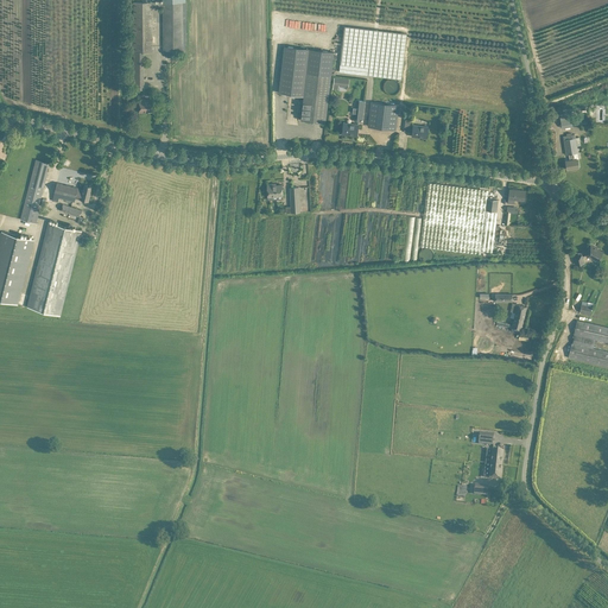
[(163,0),(164,1),(133,2),(134,52),(144,52),(152,52),(152,6),(163,6),(164,51),(166,51),(172,51),(187,51),(185,0),(163,0)]
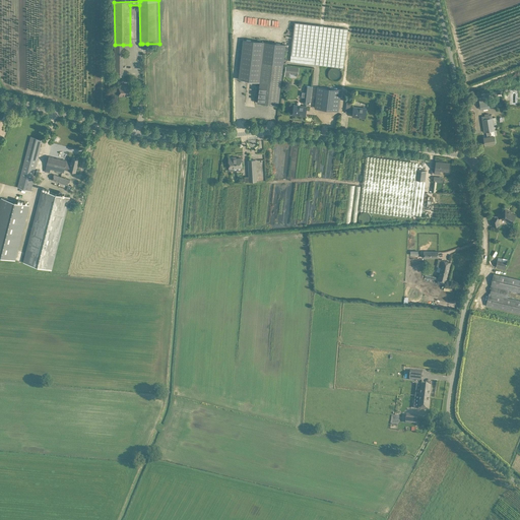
[(295,22),(290,61),(343,68),(347,28),(295,22)]
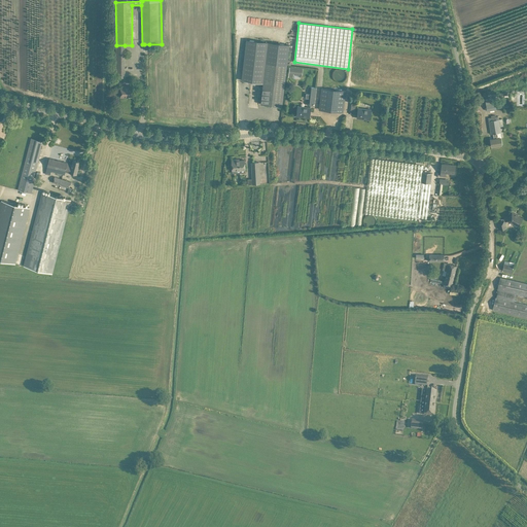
[(264,82),(261,99),(261,104),(282,106),(289,44),(247,39),(242,80),(264,82)]
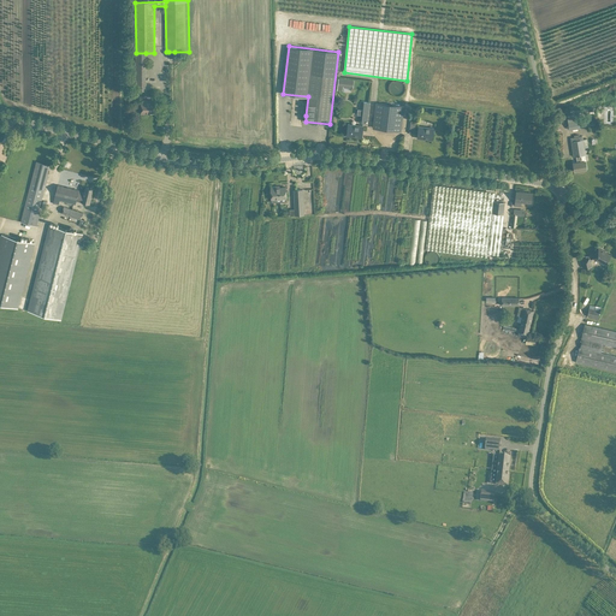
[(136,60),(136,90),(146,90),(146,60),(136,60)]
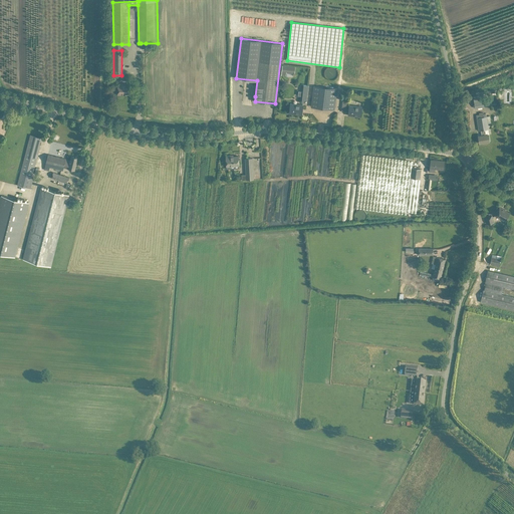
[(286,72),(294,73),(295,66),(283,65),(282,74),(286,75),(286,72)]
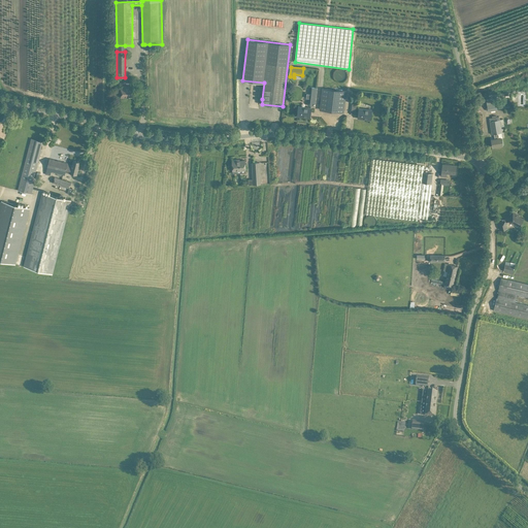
[(121,86),(121,92),(122,97),(126,97),(126,96),(134,96),(134,86),(121,86)]
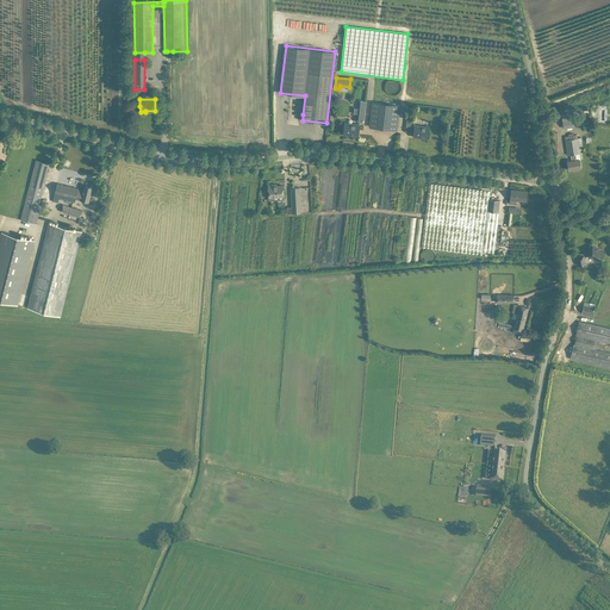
[(359,113),(359,122),(363,122),(366,101),(361,100),(360,109),(354,109),(354,113),(359,113)]
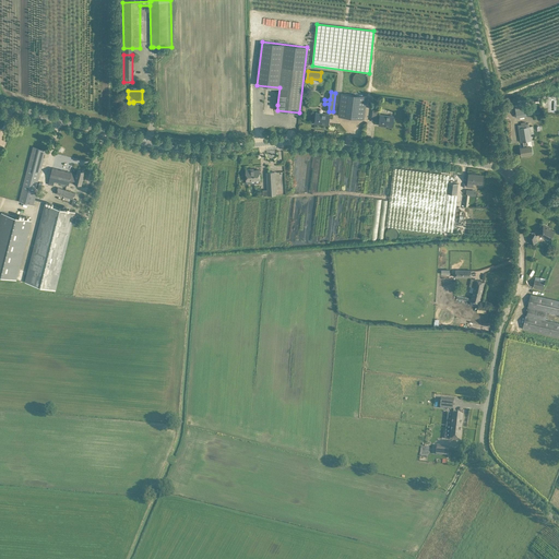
[(340,110),(339,116),(364,119),(365,114),(366,96),(356,95),(342,94),(340,110)]
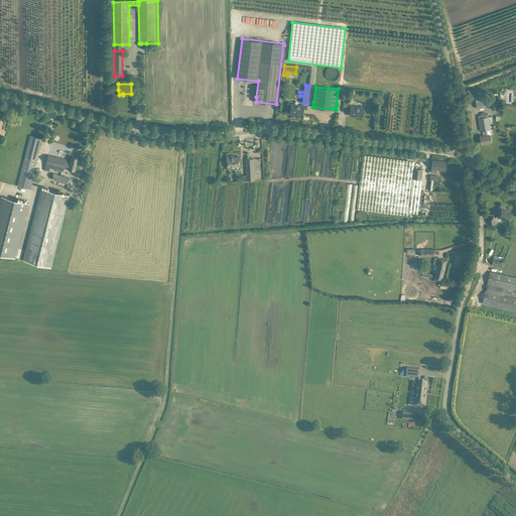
[(475,96),(477,108),(492,106),(491,100),(486,101),(485,95),(475,96)]
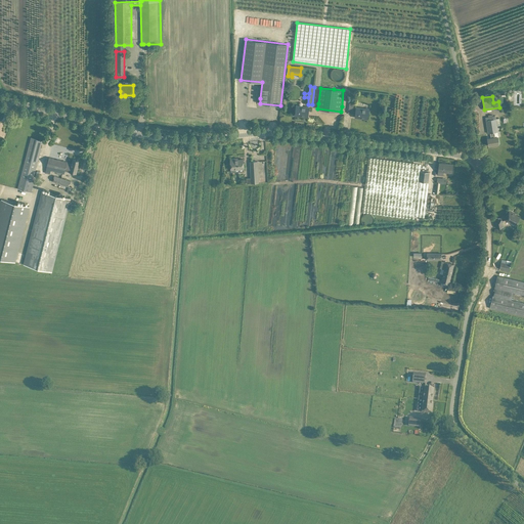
[(296,105),(296,111),(295,116),(308,117),(309,106),(296,105)]
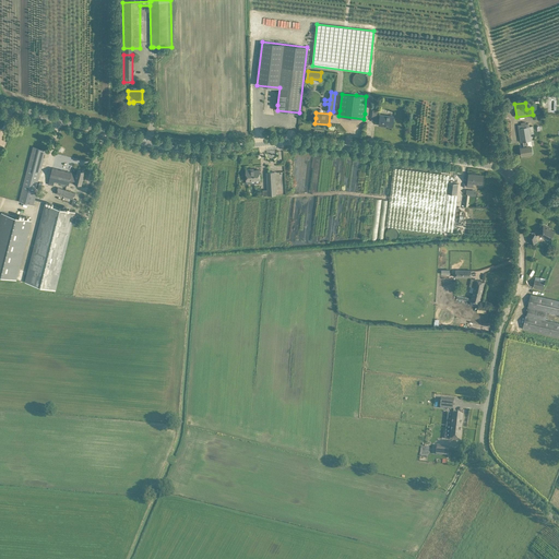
[(380,115),(380,120),(379,126),(392,127),(393,116),(380,115)]
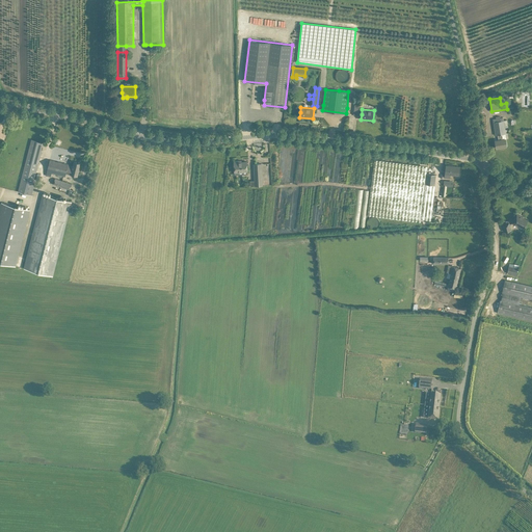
[(502,134),(505,133),(503,121),(494,122),(496,135),(498,135),(499,139),(495,140),(497,148),(507,147),(505,138),(502,139),(502,134)]
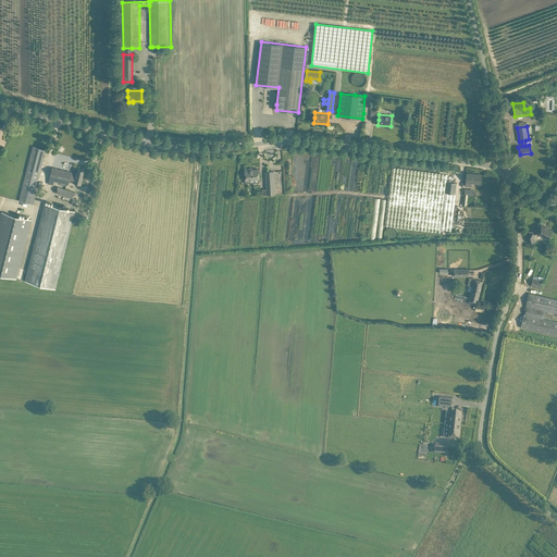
[(33,146),(32,151),(23,187),(19,200),(34,205),(37,192),(35,192),(46,149),(33,146)]
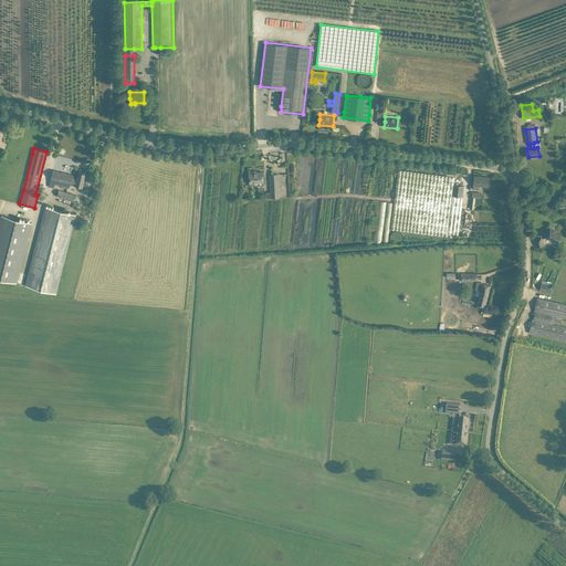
[(79,171),(77,177),(72,176),(73,175),(53,169),(49,187),(54,188),(55,184),(70,187),(71,185),(83,187),(86,174),(79,171)]
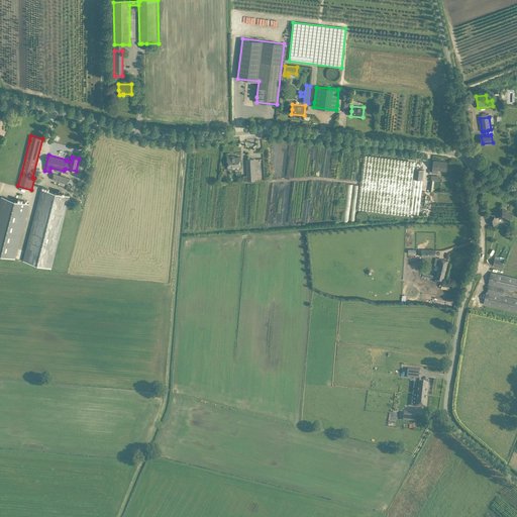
[(364,156),(357,210),(409,216),(409,213),(413,179),(422,180),(423,175),(423,170),(417,169),(416,169),(416,168),(415,168),(415,162),(364,156)]
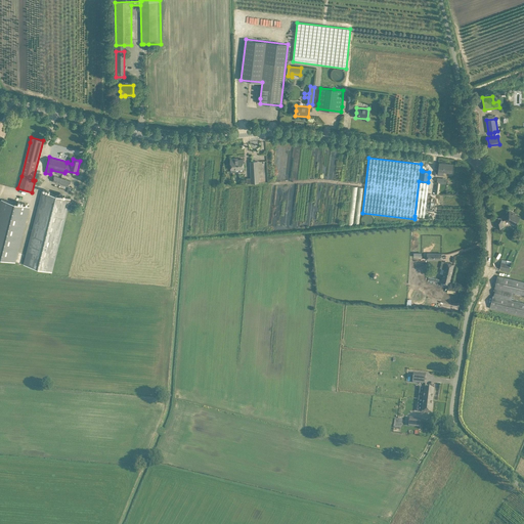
[(235,160),(235,159),(230,159),(231,169),(244,168),(244,159),(235,160)]
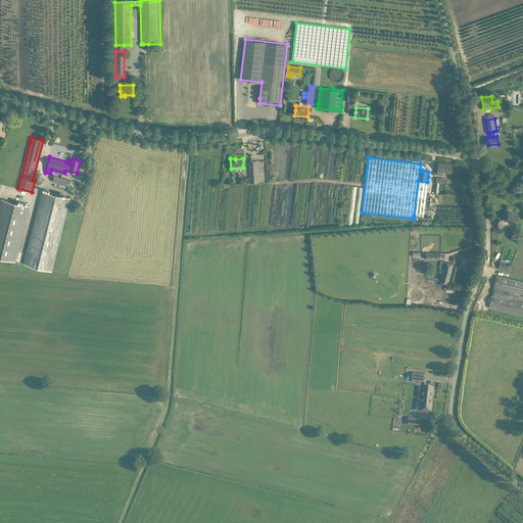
[(249,161),(251,183),(258,182),(256,160),(249,161)]
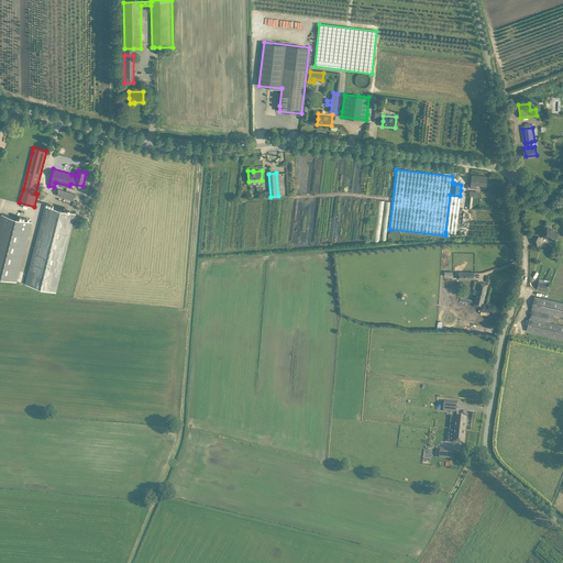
[(487,176),(472,175),(471,188),(476,188),(476,185),(486,186),(487,176)]
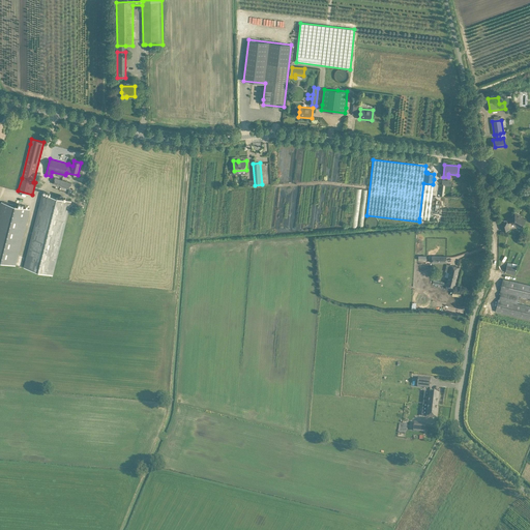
[(68,193),(68,194),(71,195),(74,189),(70,188),(71,183),(55,178),(53,183),(69,188),(68,193)]
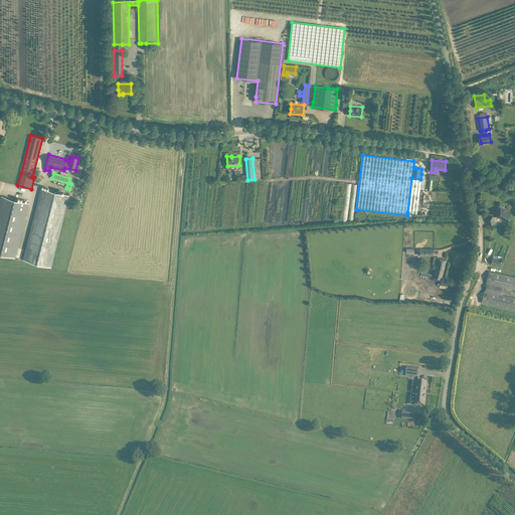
[(416,213),(420,179),(411,178),(407,212),(416,213)]
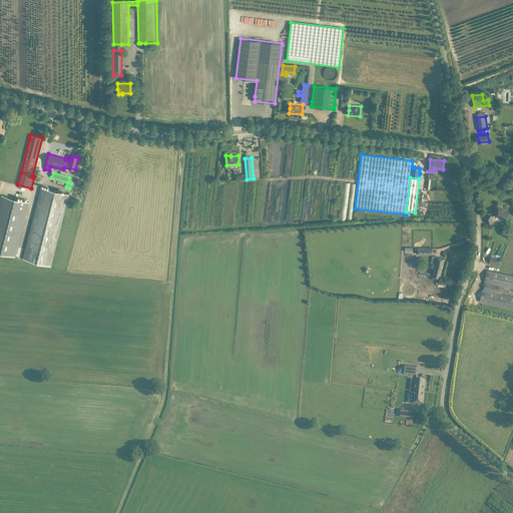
[(69,194),(42,187),(23,259),(50,266),(69,194)]
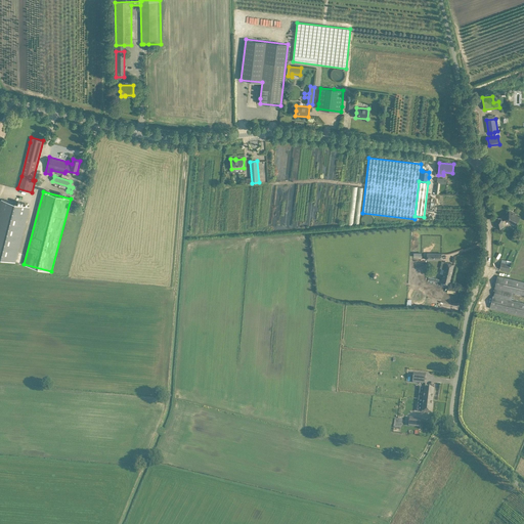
[(30,207),(1,199),(0,202),(0,258),(15,262),(30,207)]
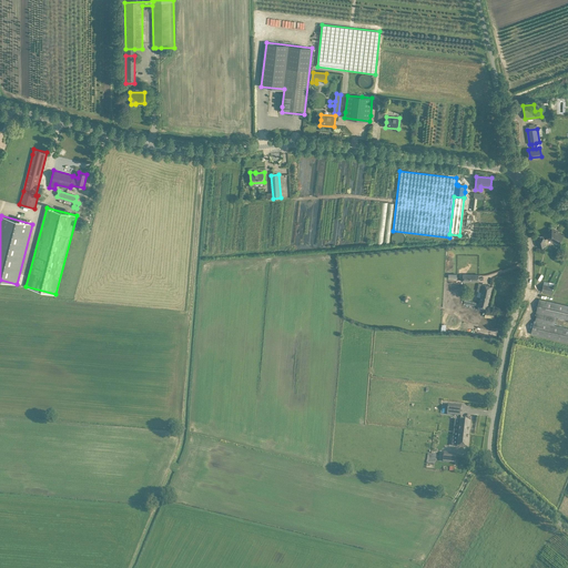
[(558,231),(553,227),(547,237),(558,244),(564,235),(558,232),(558,231)]
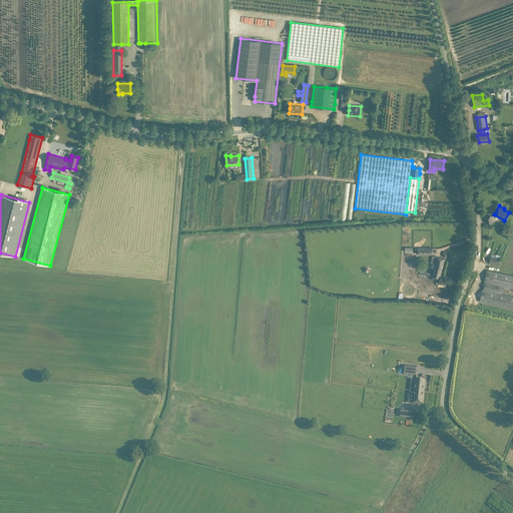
[(431,263),(435,264),(432,276),(440,278),(445,259),(432,255),(431,263)]
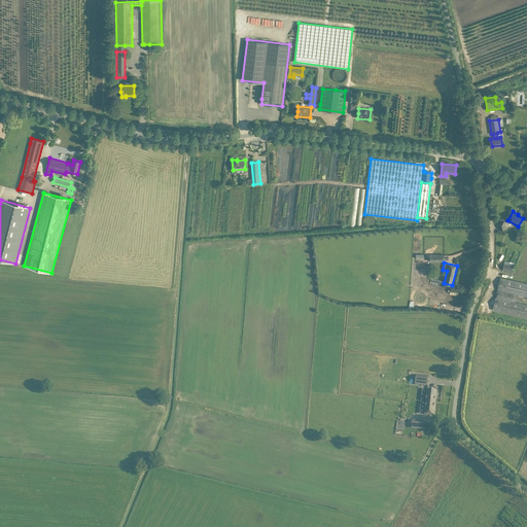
[(514,266),(504,264),(502,271),(512,273),(514,266)]
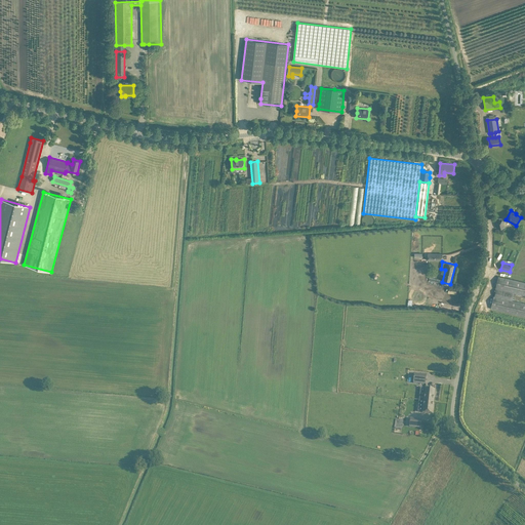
[(493,296),(490,309),(495,310),(524,316),(524,303),(512,300),(514,292),(524,295),(524,282),(503,278),(498,276),(495,288),(496,288),(494,296),(493,296)]
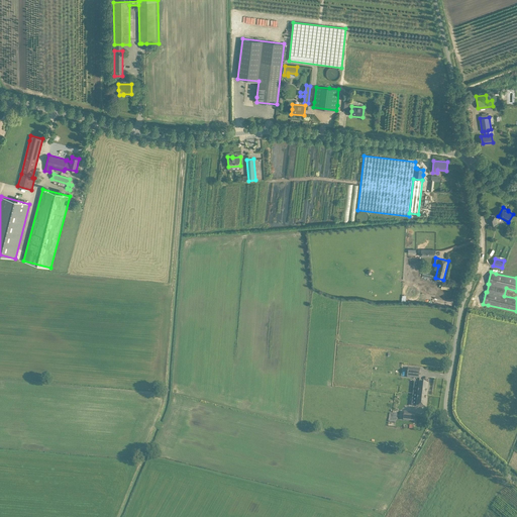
[(407,378),(414,378),(419,379),(420,370),(408,369),(407,378)]
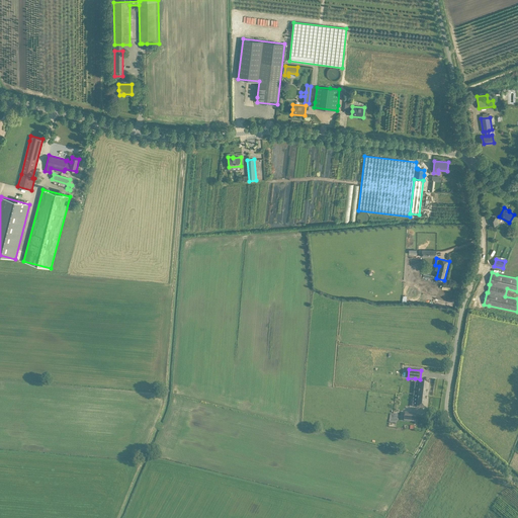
[(420,383),(418,396),(428,397),(429,384),(420,383)]
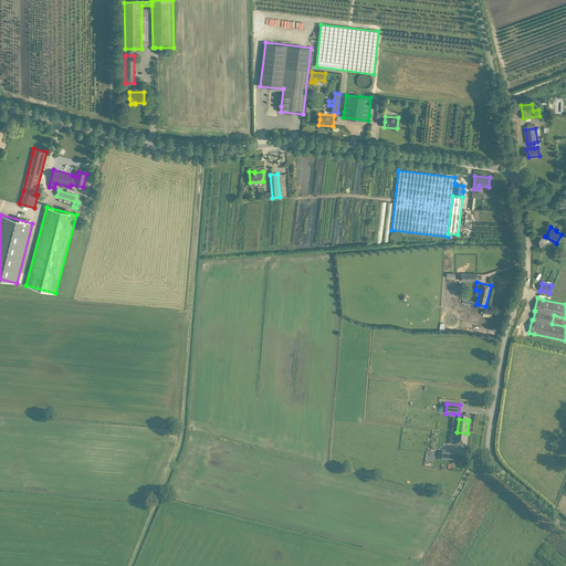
[(465,447),(468,433),(457,432),(456,444),(465,447)]
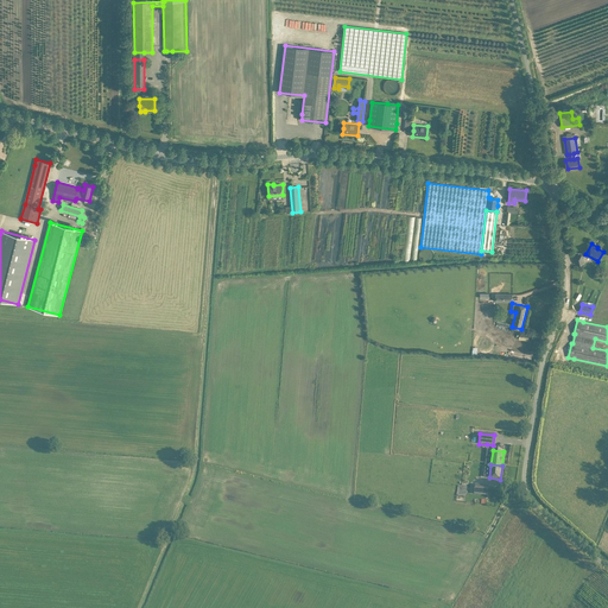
[(474,494),(487,495),(488,486),(475,485),(474,494)]
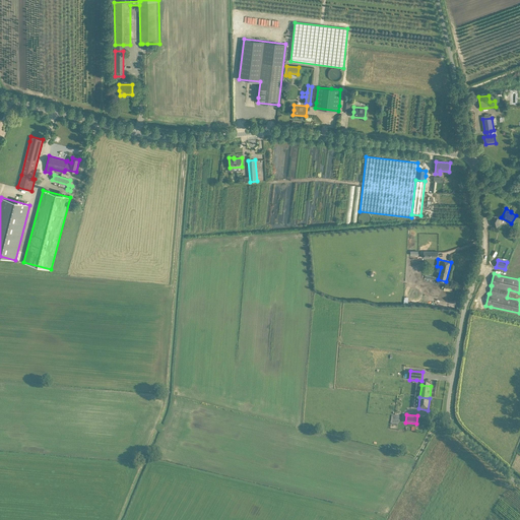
[(391,424),(400,425),(400,415),(391,415),(391,424)]
